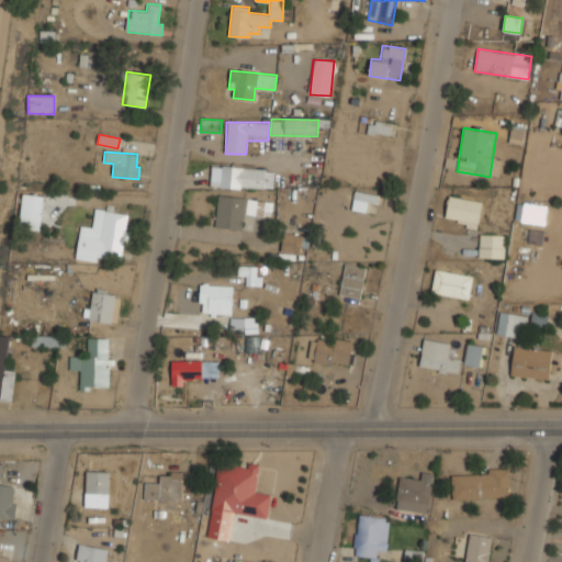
[(210,187),(273,189),(274,169),(211,167),(210,187)]
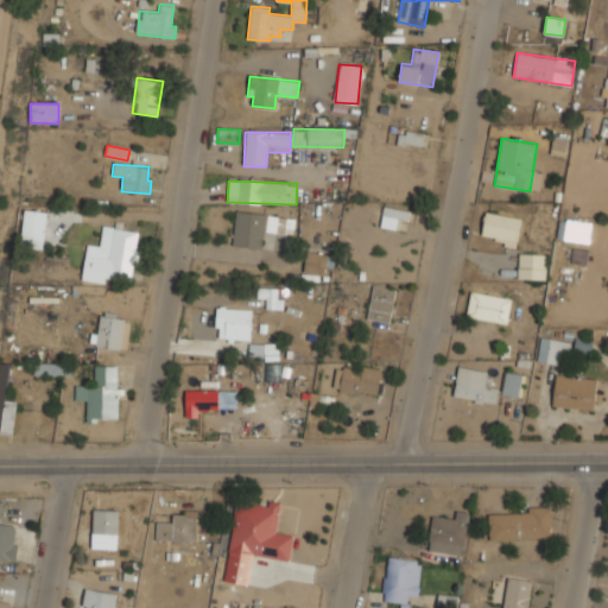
[(409,221),(410,210),(382,207),(380,227),(398,229),(399,220),(409,221)]
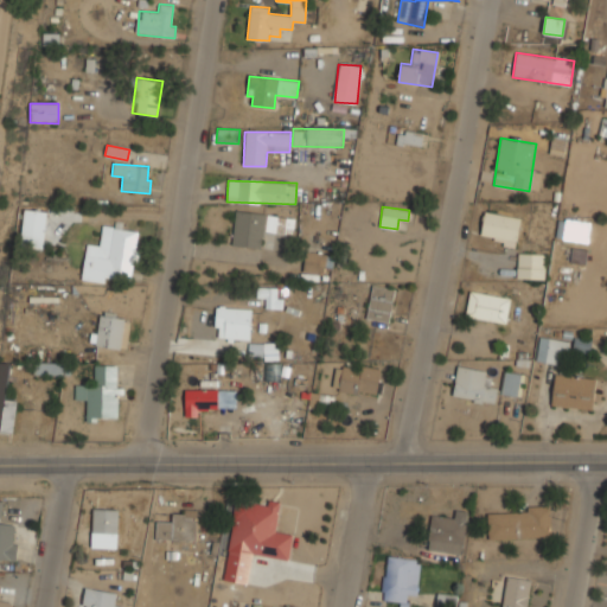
[(44,248),(45,211),(23,210),(21,248),(44,248)]
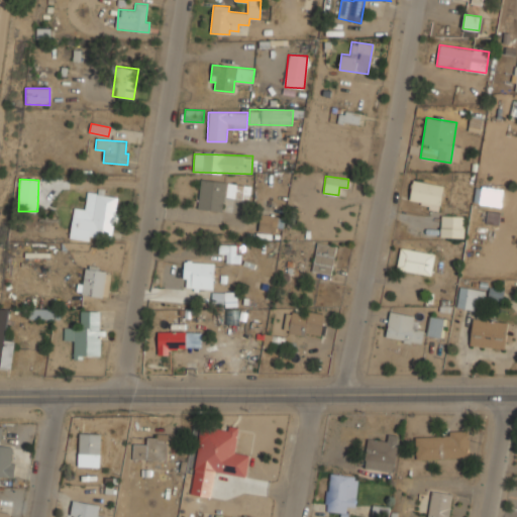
[(222,212),(226,183),(201,179),(197,208),(222,212)]
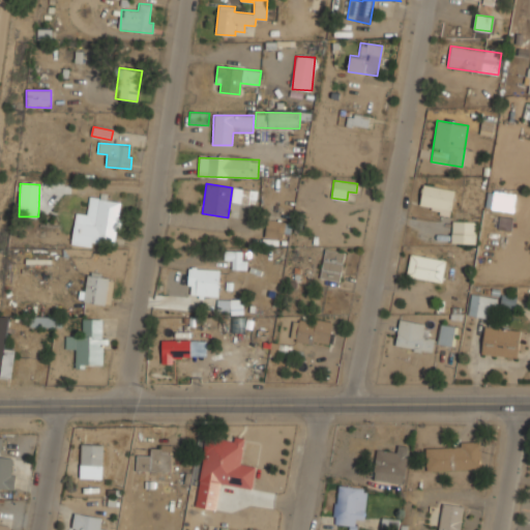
[(454,189),(422,185),(419,207),(439,209),(439,214),(450,216),(454,189)]
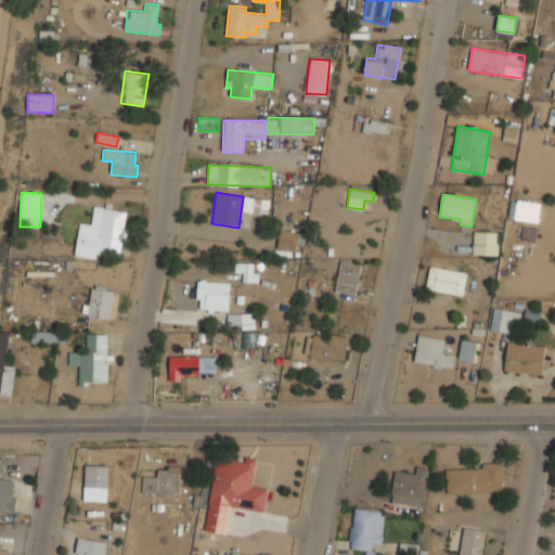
[(539,203),(510,199),(508,218),(538,221),(539,203)]
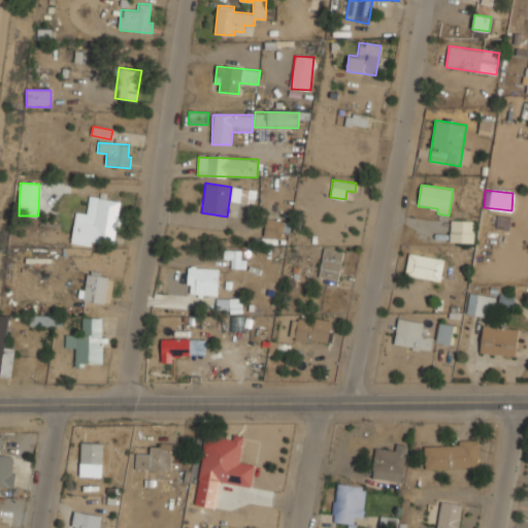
[(120,200),(89,197),(87,213),(75,212),(72,243),(92,245),(92,241),(114,243),(120,200)]
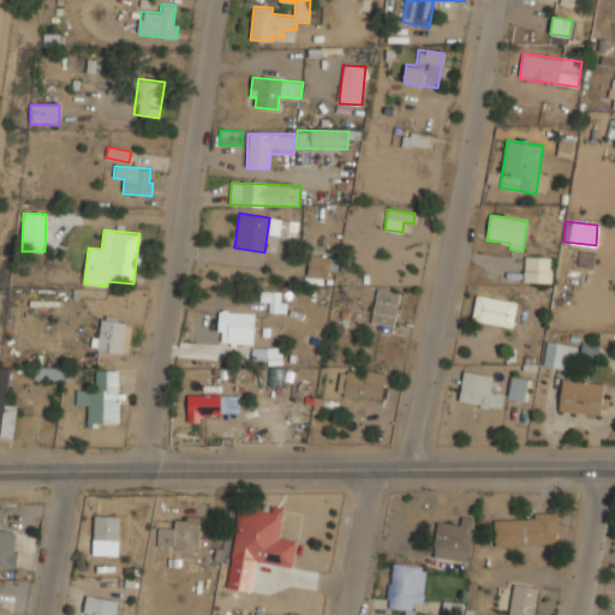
[(308,278),(329,279),(330,257),(308,256),(308,278)]
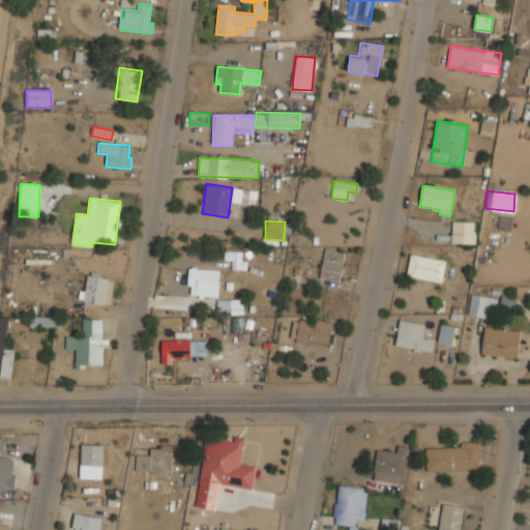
[(475,244),(476,222),(452,222),(451,243),(475,244)]
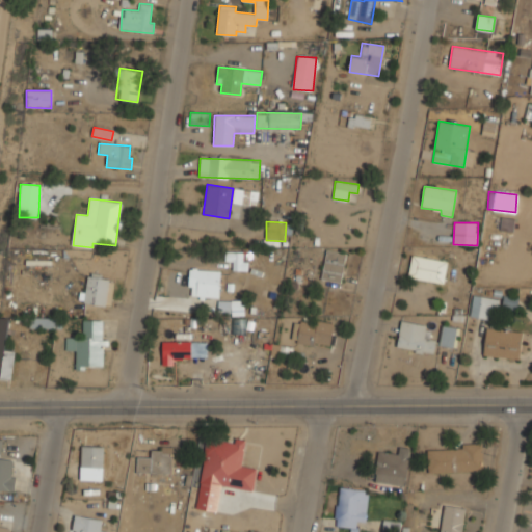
[(340,283),(346,254),(326,249),(320,278),(340,283)]
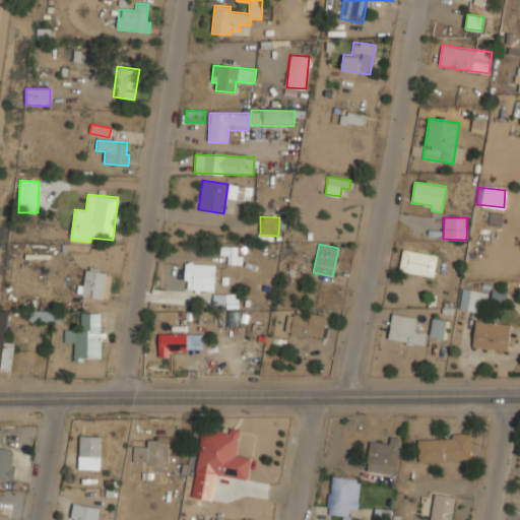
[(242,264),(242,255),(237,255),(238,246),(218,246),(218,255),(228,255),(226,264),(242,264)]
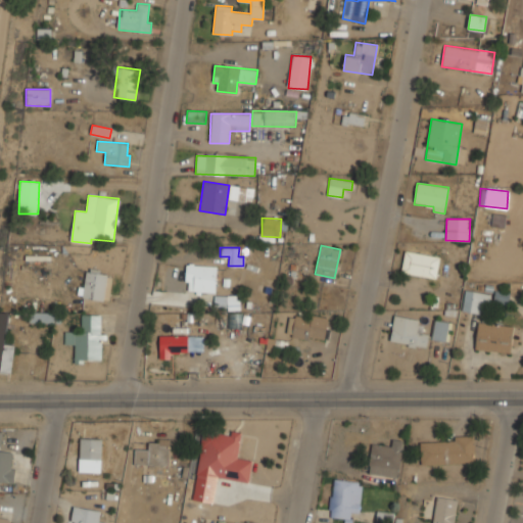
[(438,255),(403,252),(401,274),(436,277),(438,255)]
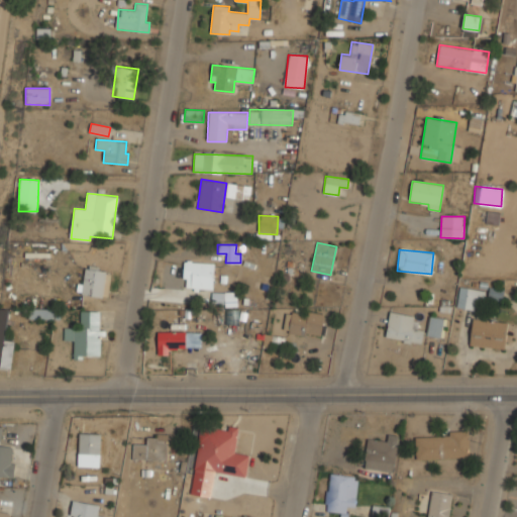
[(184,289),(213,290),(214,263),(185,262),(184,289)]
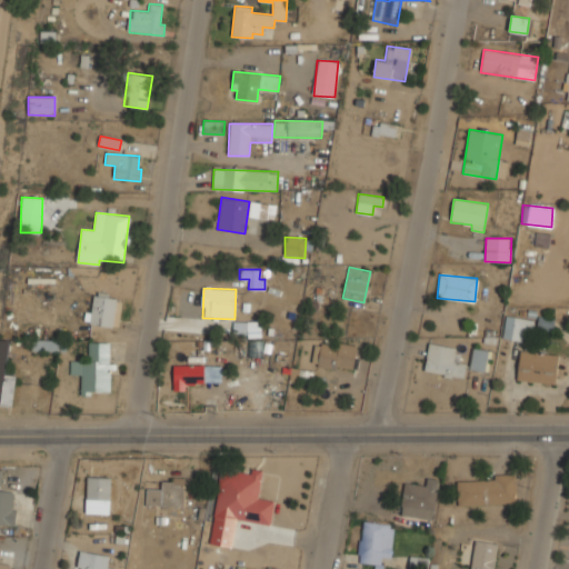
[(118,299),(93,295),(88,323),(112,328),(118,299)]
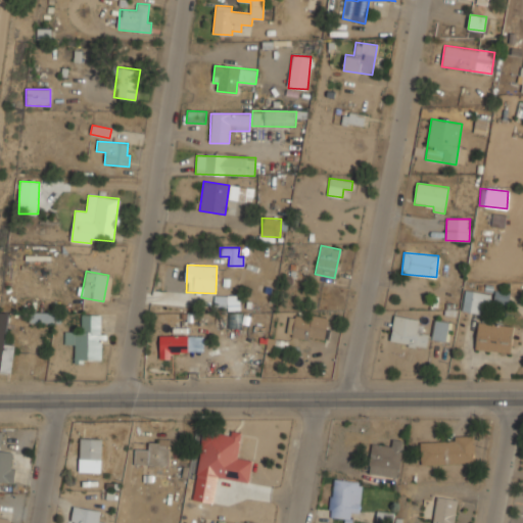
[(488,293),(465,290),(462,312),(486,315),(488,293)]
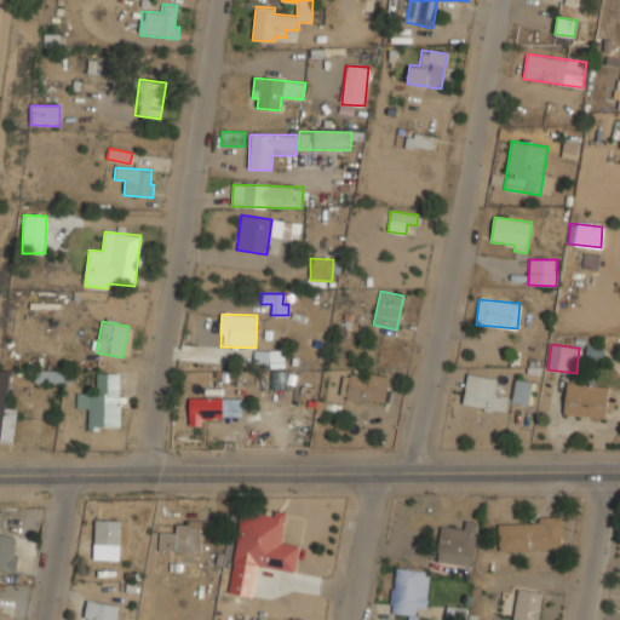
[(585,359),(603,360),(603,346),(586,345),(585,359)]
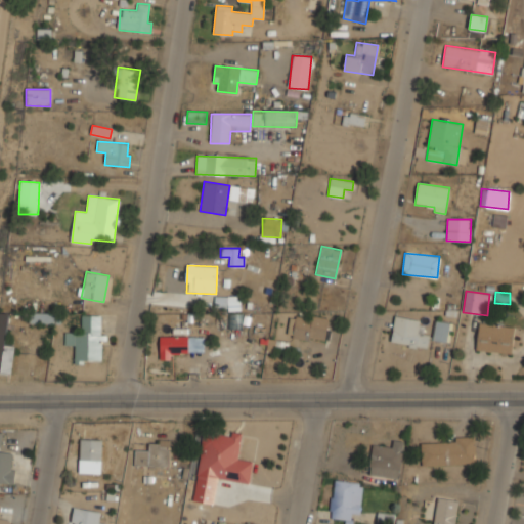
[(14,345),(5,344),(9,314),(0,312),(0,372),(11,374),(14,345)]
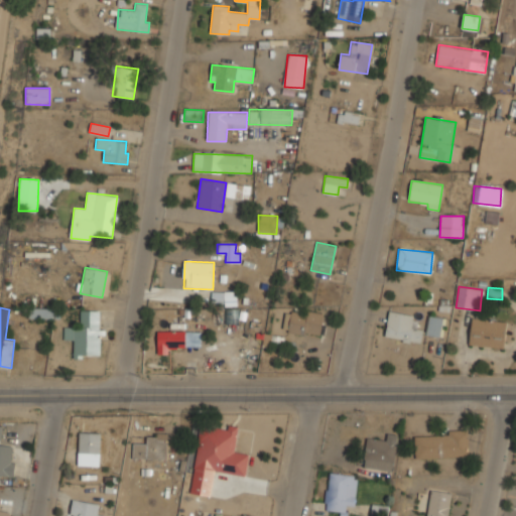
[(28,317),(53,318),(53,308),(28,308),(28,317)]
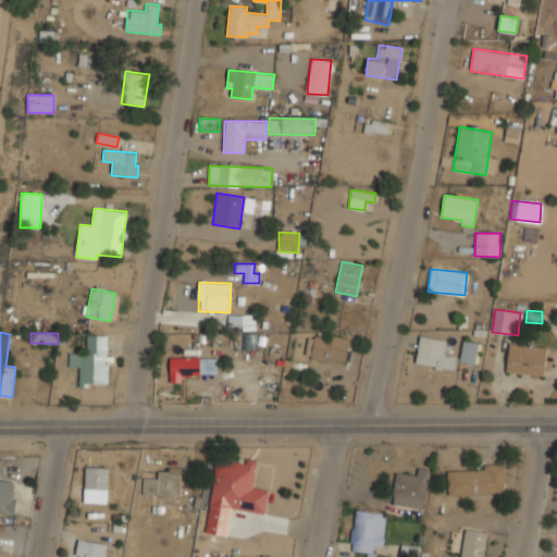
[(307,334),(305,358),(346,362),(348,339),(307,334)]
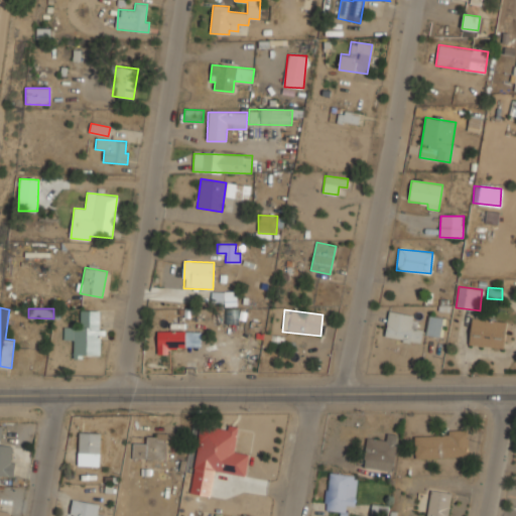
[(100,356),(100,333),(99,333),(99,310),(80,310),(80,329),(63,329),(63,340),(74,340),(73,356),(100,356)]
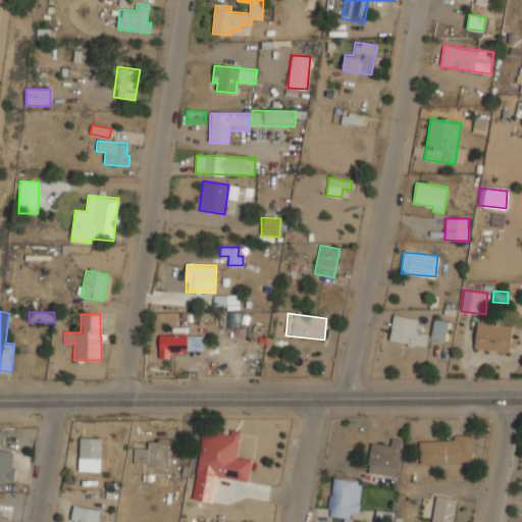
[(389,343),(426,347),(427,333),(416,332),(417,318),(392,315),(389,343)]
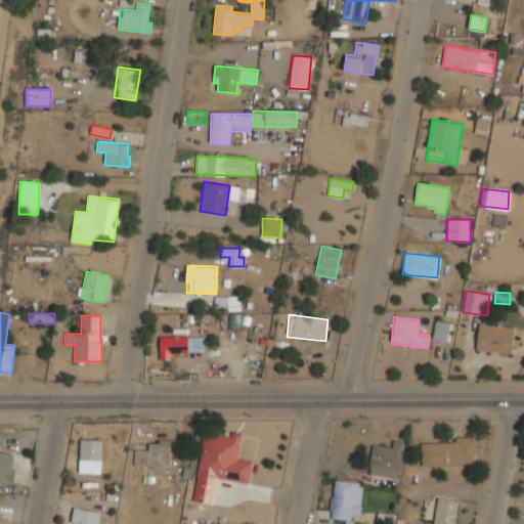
[(449,321),(434,320),(432,340),(447,342),(449,321)]
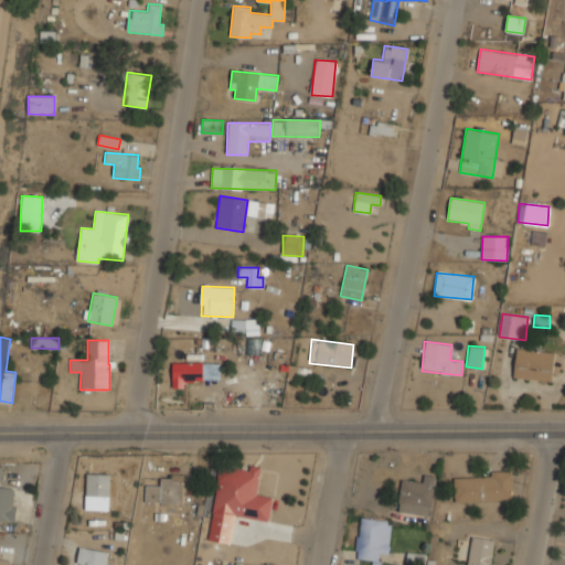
[(554,353),(515,349),(513,377),(551,382),(554,353)]
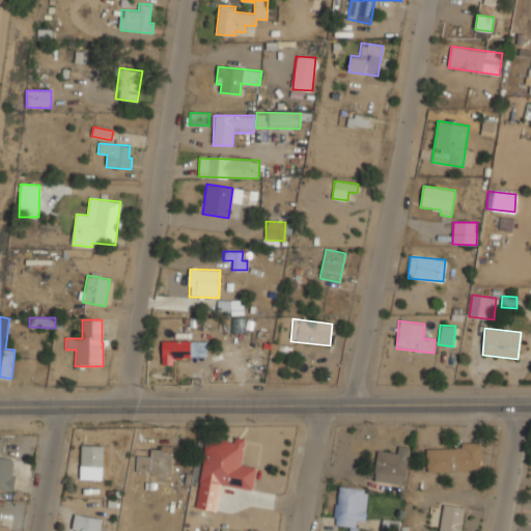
[(161,365),(174,365),(174,358),(206,359),(206,341),(162,340),(161,365)]
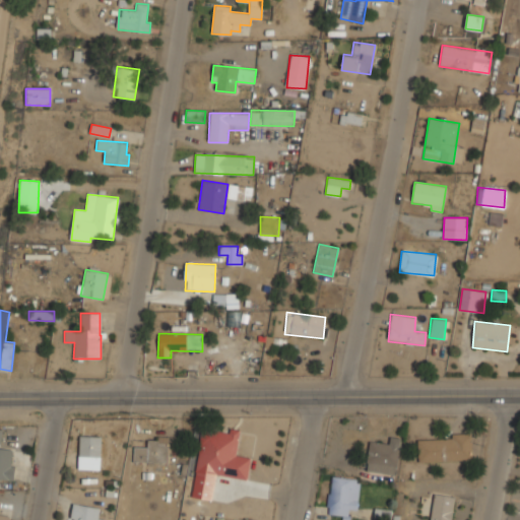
[(192,498),(211,501),(215,475),(247,480),(251,458),(236,456),(239,433),(202,428),(192,498)]
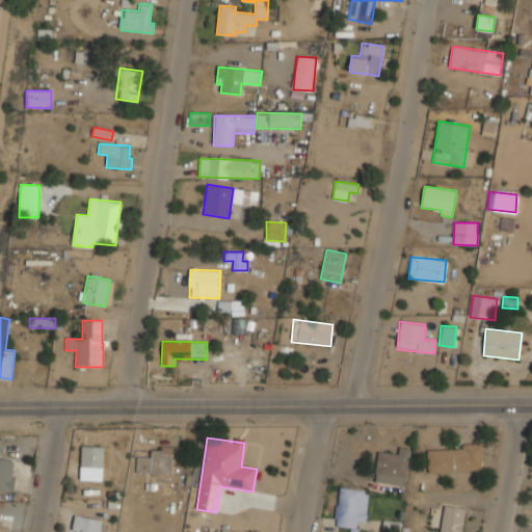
[(81,481),(102,481),(102,446),(81,446),(81,481)]
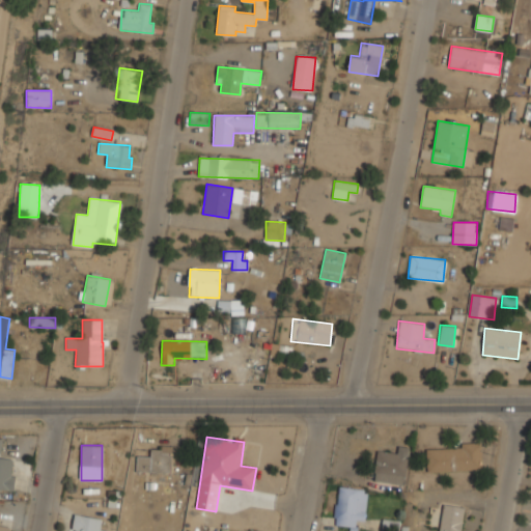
[(482,472),(482,446),(427,446),(427,472),(482,472)]
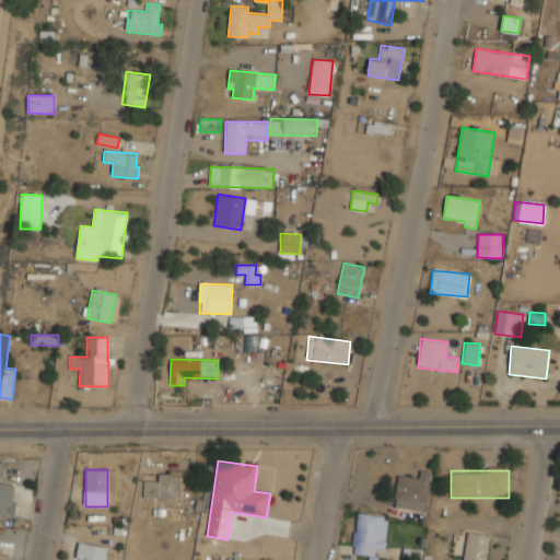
[(182,471),(159,471),(159,481),(144,481),(144,499),(182,499),(182,471)]
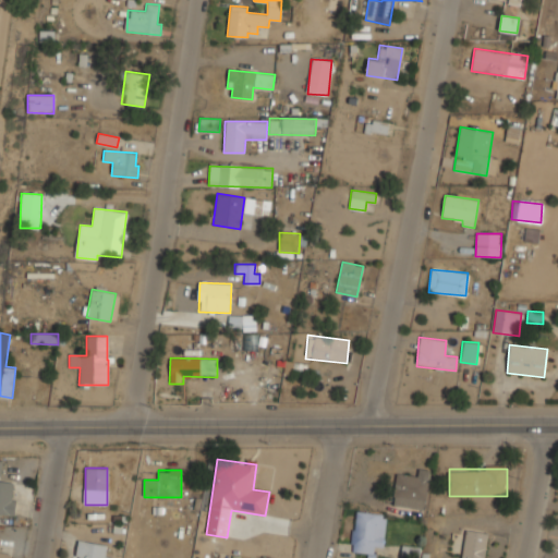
[(417,476),(397,474),(393,507),(426,510),(429,471),(419,470),(417,476)]
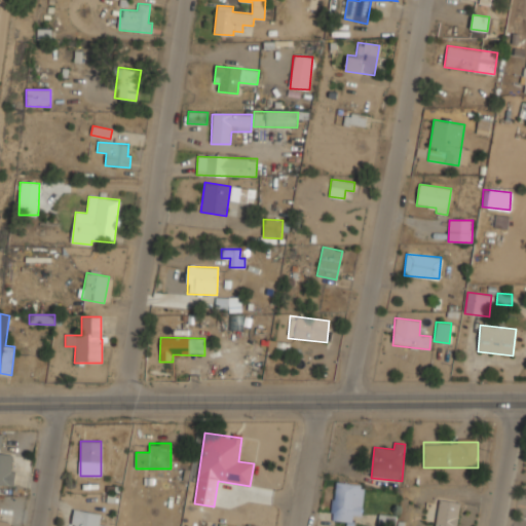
[(0,484),(13,486),(17,455),(0,453),(0,484)]
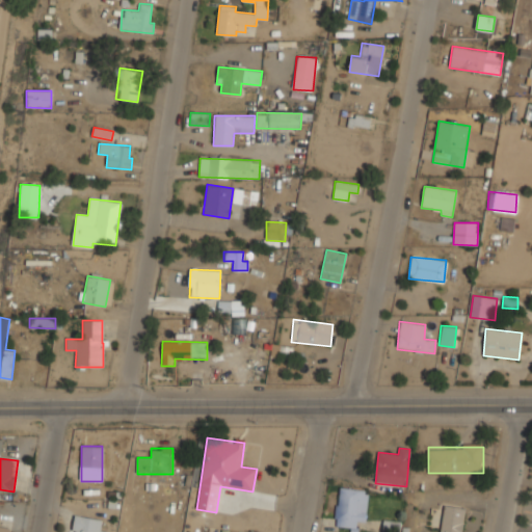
[(366,523),(368,490),(341,488),(338,528),(356,530),(357,523),(366,523)]
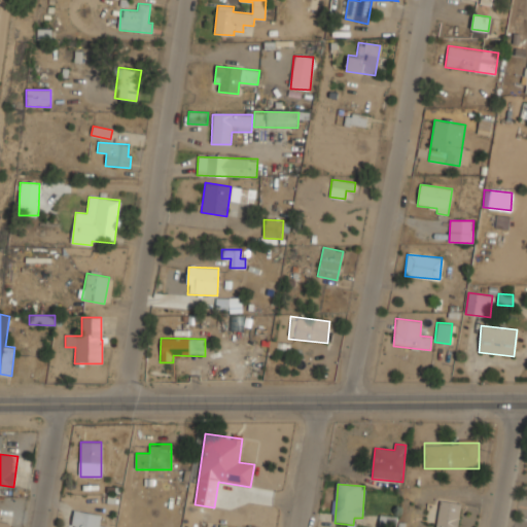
[(457,526),(461,502),(441,499),(435,526),(457,526)]
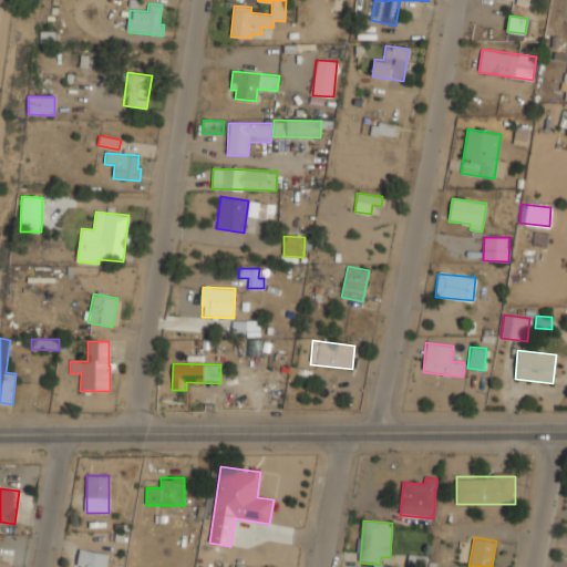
[(0,566),(9,566),(12,547),(0,545),(0,566)]
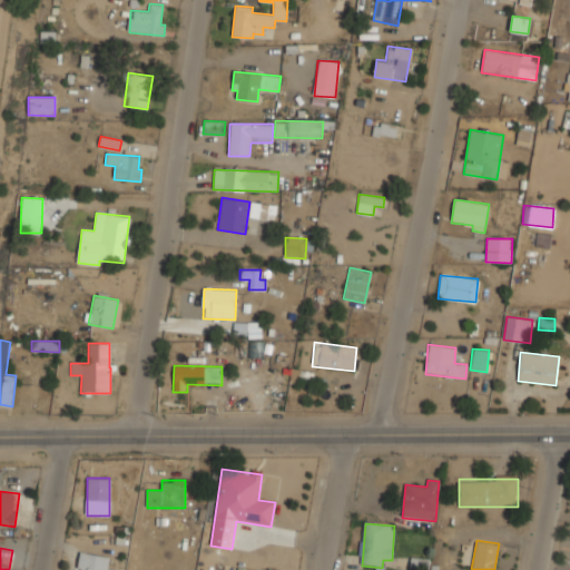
[(117,569),(109,569),(111,557),(80,552),(77,569),(117,569)]
